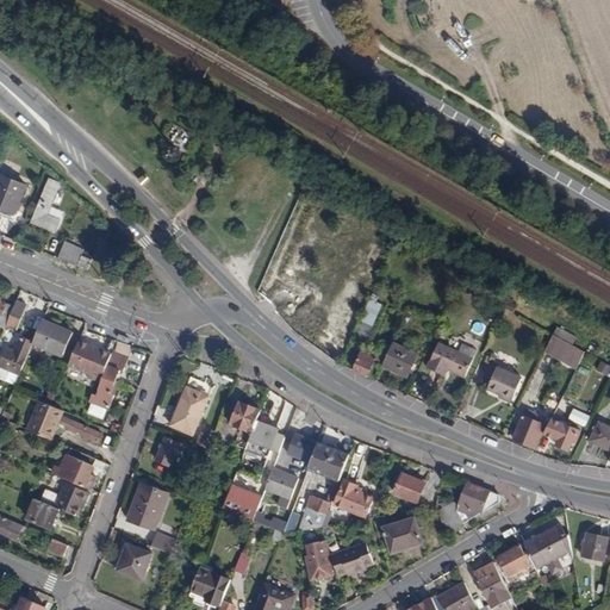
[(0,175),(0,209),(14,215),(26,186),(0,175)]
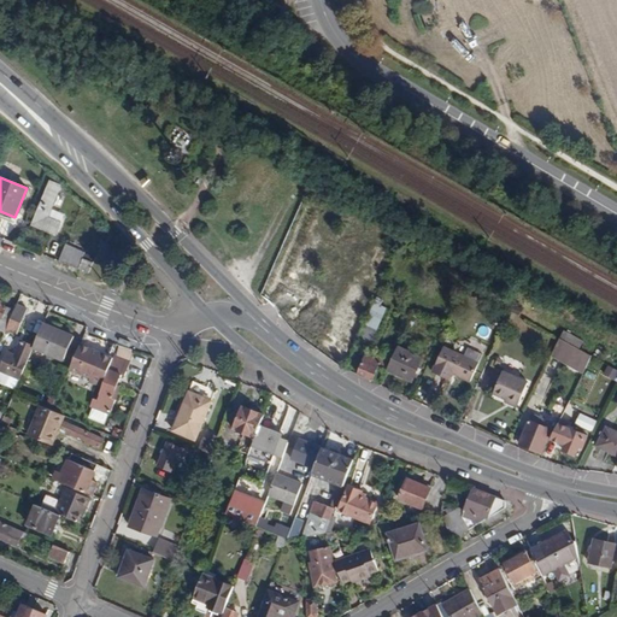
[(50,181),(31,223),(56,233),(59,223),(47,217),(60,186),(50,181)]
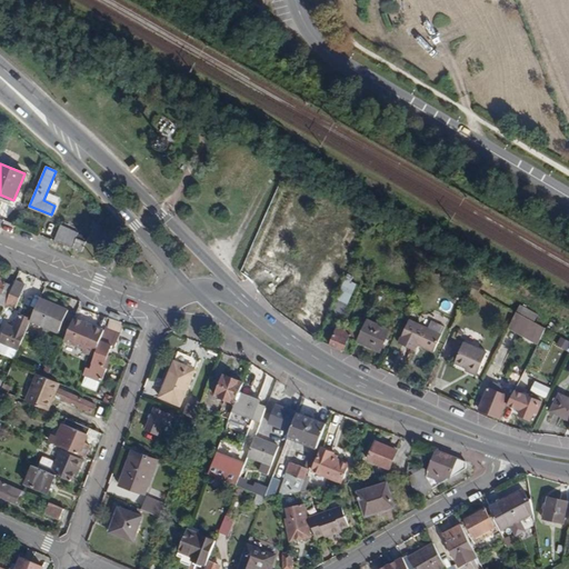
[(93,217),(80,240),(86,242),(100,220),(93,217)]
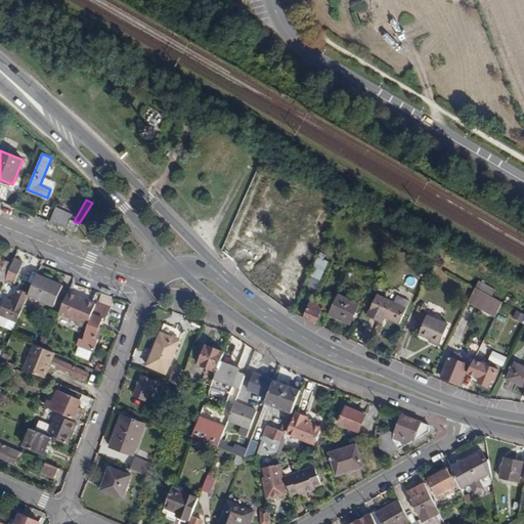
[(55,208),(50,221),(67,228),(71,219),(72,216),(55,208)]
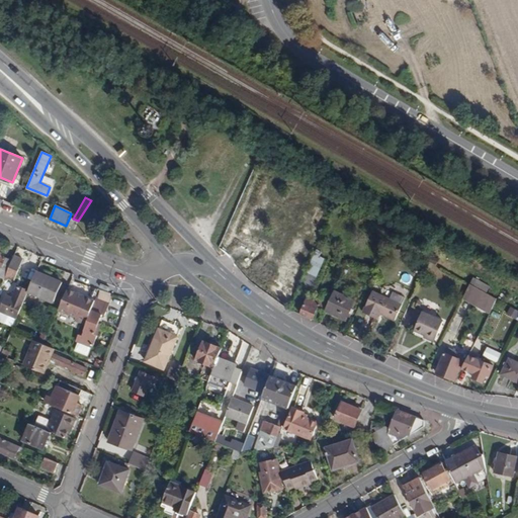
[(66,226),(75,230),(78,221),(73,219),(70,217),(66,226)]
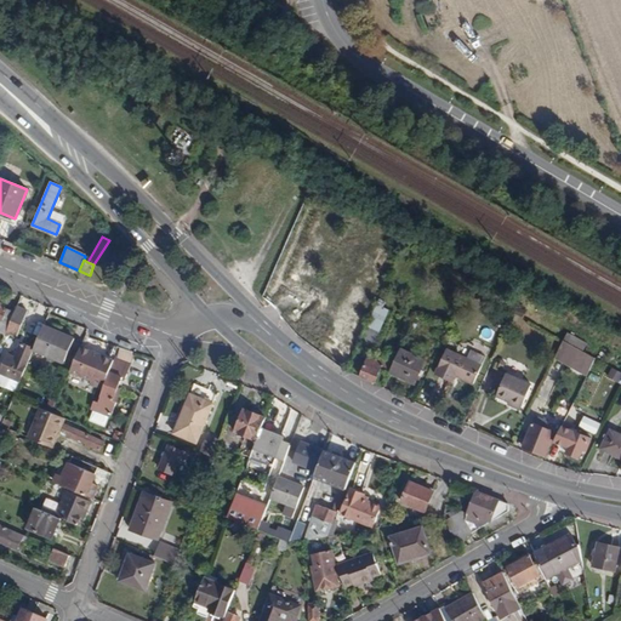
[(377,305),(362,339),(374,343),(389,309),(377,305)]
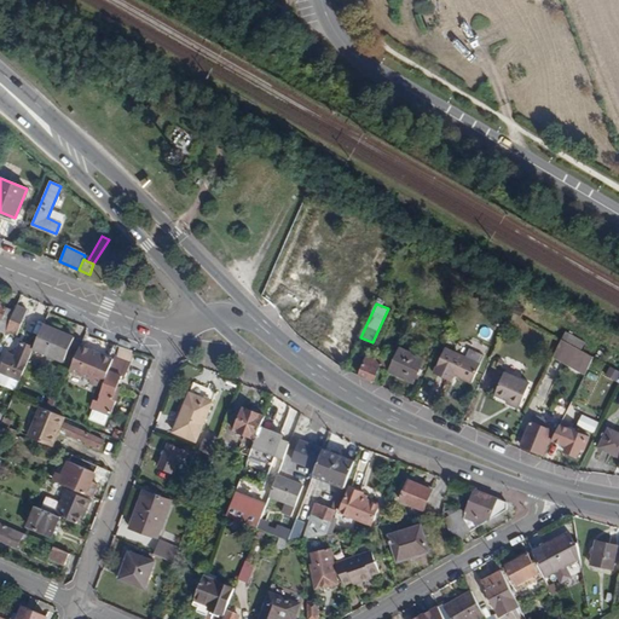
[(6,330),(17,335),(28,311),(17,306),(6,330)]
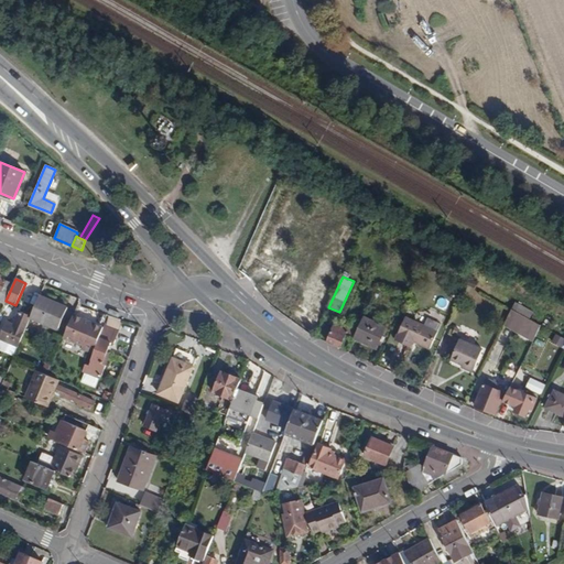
[(58,329),(60,326),(67,310),(67,307),(40,295),(31,316),(30,318),(58,329)]
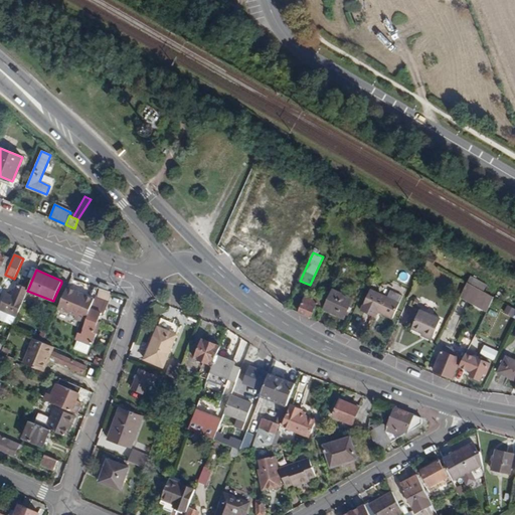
[(471,276),(467,283),(486,293),(490,286),(471,276)]
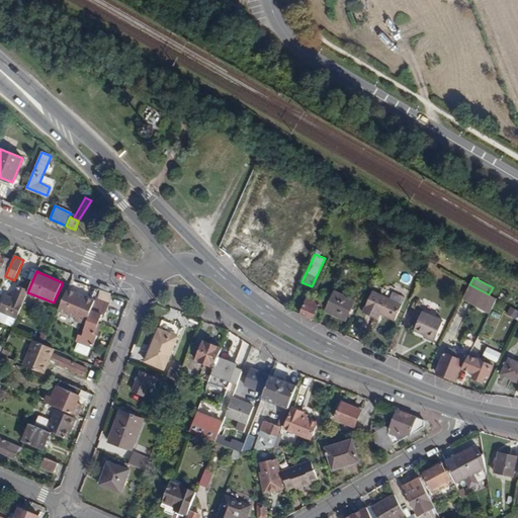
[(269,291),(277,295),(281,285),(274,281),(269,291)]
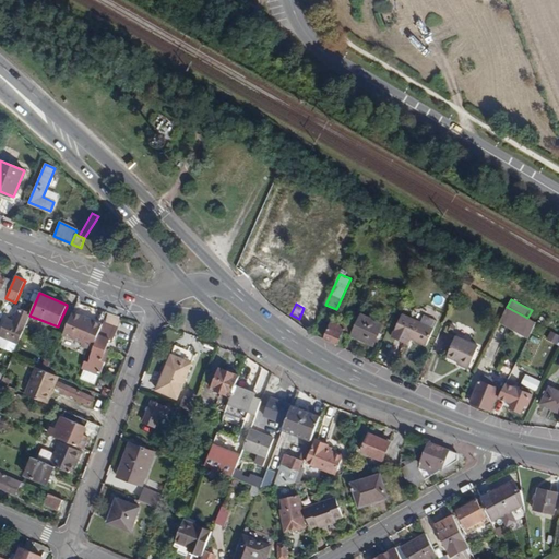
[(59,323),(67,326),(73,310),(67,307),(59,323)]
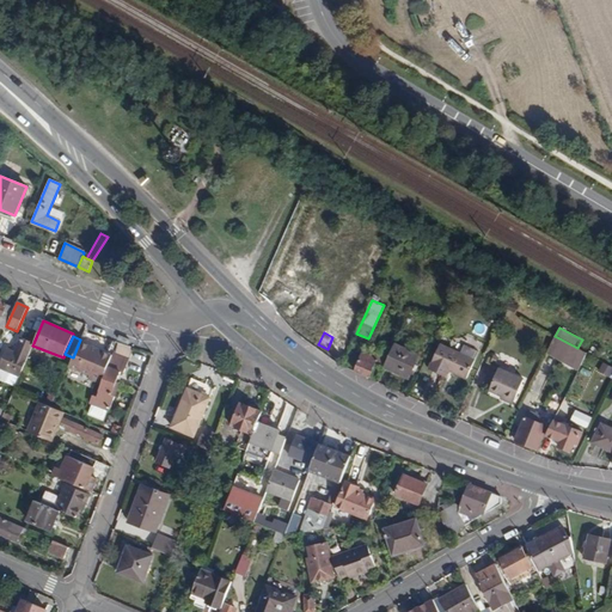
[(555,336),(548,352),(579,369),(587,353),(577,348),(555,336)]
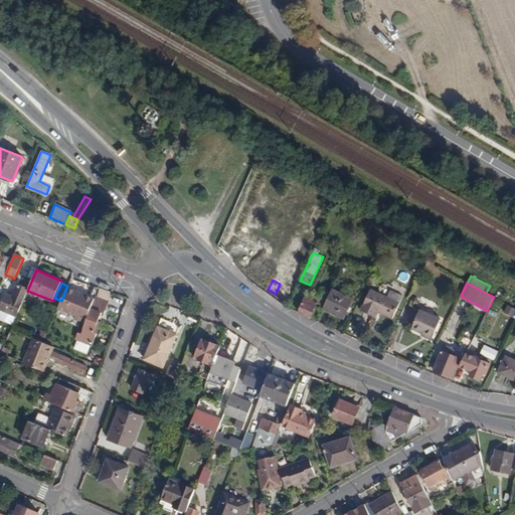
[(5,322),(13,326),(27,291),(28,289),(17,284),(12,297),(5,294),(0,306),(0,309),(9,313),(5,322)]
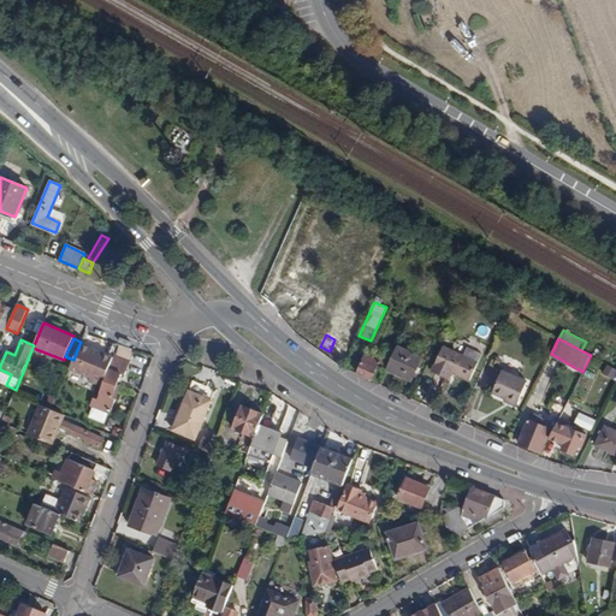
[(90,380),(104,385),(113,356),(81,342),(73,360),(70,367),(92,377),(90,380)]
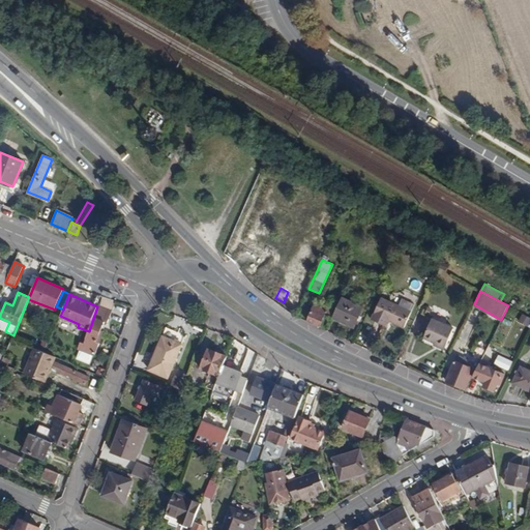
[(342,297),(332,318),(354,328),(363,307),(342,297)]
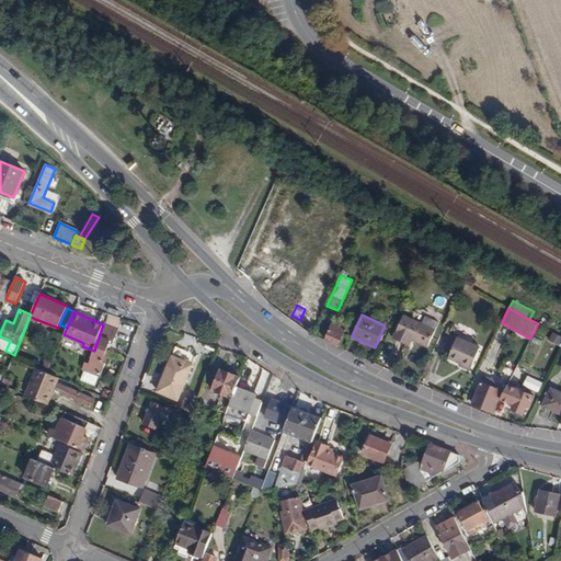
[(403,316),(393,339),(409,345),(412,340),(428,346),(436,330),(403,316)]
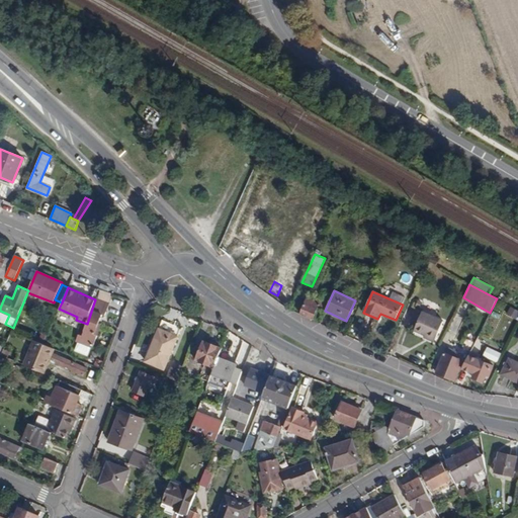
[(307,296),(300,314),(314,319),(319,306),(324,308),(326,304),(307,296)]
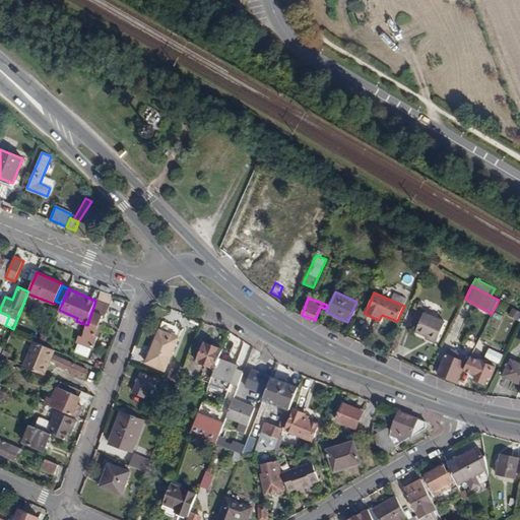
[(103,325),(101,325),(104,316),(106,316),(110,305),(96,301),(95,301),(87,325),(82,338),(79,337),(77,342),(79,343),(76,352),(89,358),(92,348),(94,348),(103,325)]
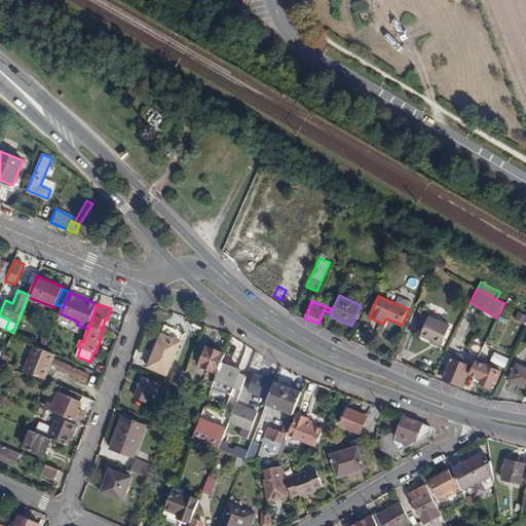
[(515,321),(524,324),(525,316),(525,314),(518,312),(515,321)]
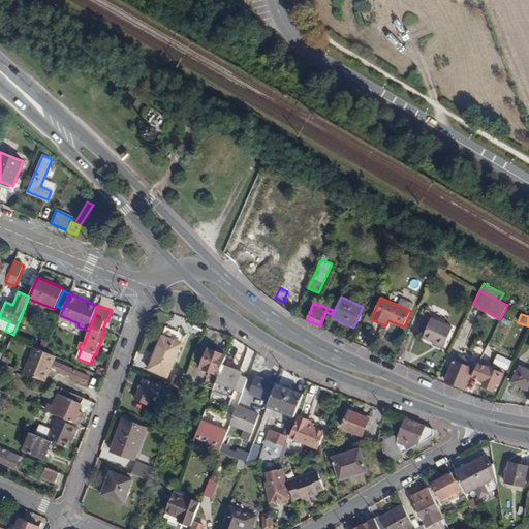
[(431,318),(423,338),(433,342),(445,347),(453,328),(431,318)]
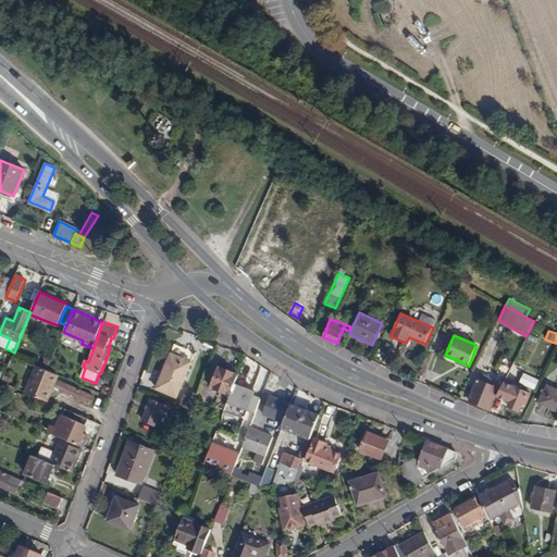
[(171,350),(188,360),(192,355),(174,345),(171,350)]
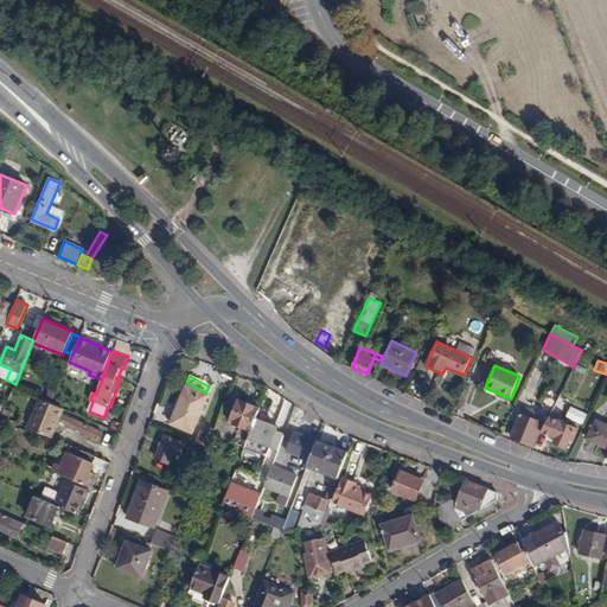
[(186,385),(170,423),(192,433),(209,395),(186,385)]
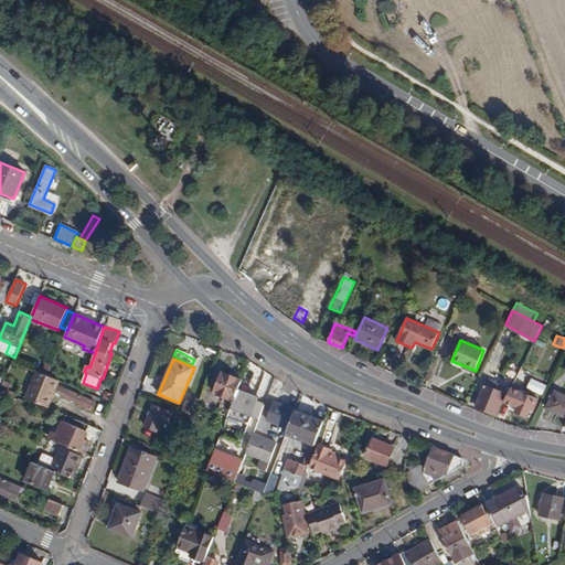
[(27,398),(46,407),(59,381),(38,372),(27,398)]
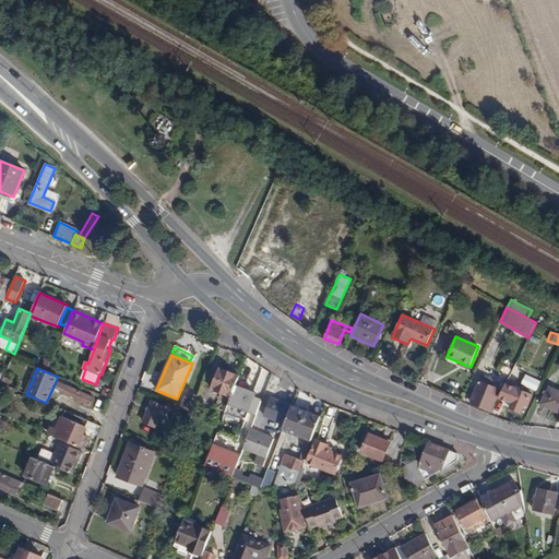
[(218,368),(211,389),(232,396),(235,385),(239,376),(218,368)]
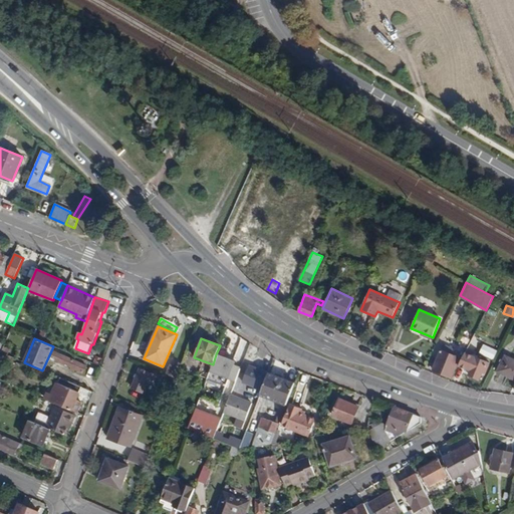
[(441,349),(433,369),(452,377),(460,357),(449,353),(451,347),(443,344),(441,349)]
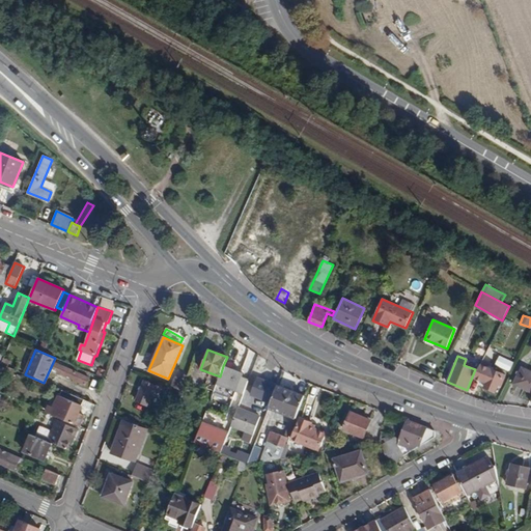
[(86,386),(89,379),(55,363),(52,371),(86,386)]
